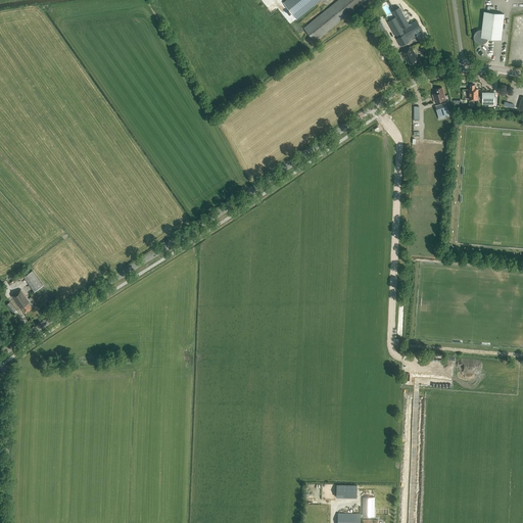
[(294,16),(314,0),(286,0),(283,3),(294,16)]
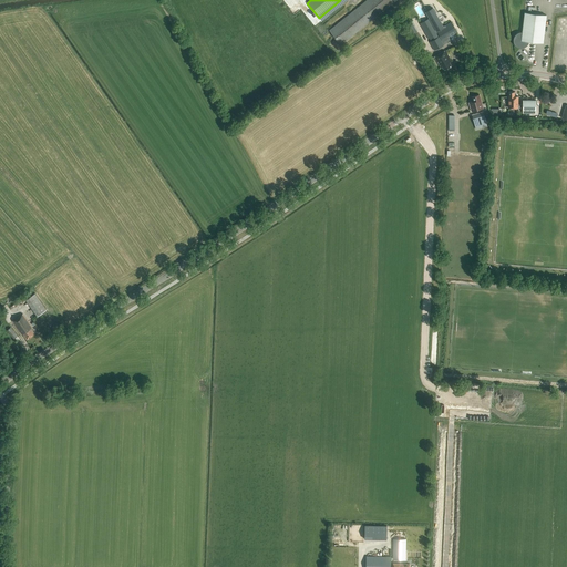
[(341,45),(395,0),(367,0),(330,31),(341,45)]
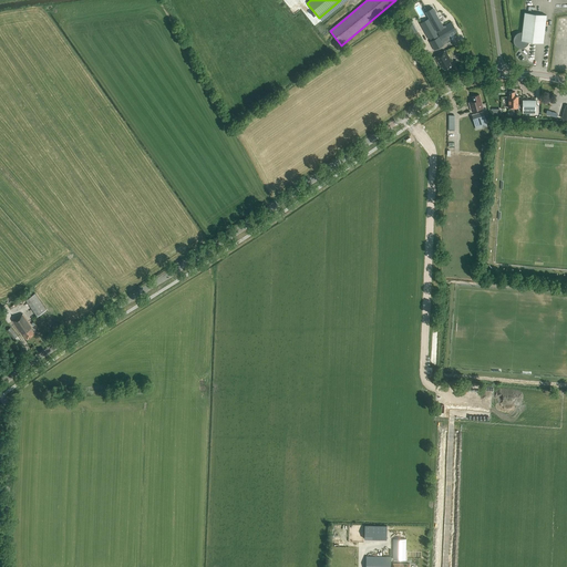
[(443,27),(433,9),(426,12),(428,16),(419,21),(434,50),(451,41),(449,37),(457,32),(451,22),(443,27)]
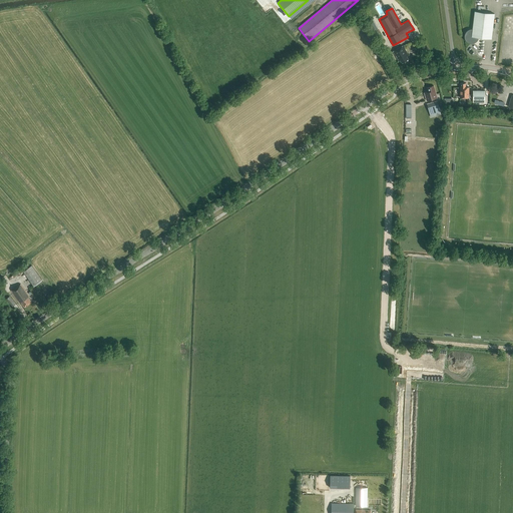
[(491,39),(494,14),(475,11),(472,29),(471,29),(470,29),(468,30),(467,31),(466,32),(465,33),(465,34),(465,35),(465,37),(465,38),(465,39),(466,41),(467,42),(468,43),(470,43),(471,43),(472,44),(473,43),(475,43),(476,42),(477,41),(478,40),(479,39),(479,38),(491,39)]
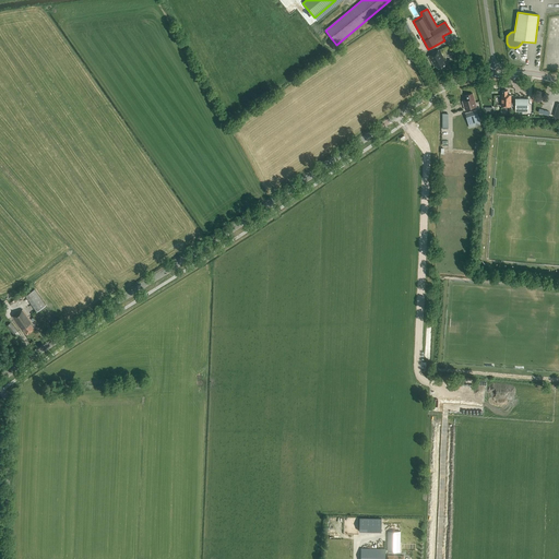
[(447,67),(443,62),(444,61),(438,50),(428,56),(435,67),(436,67),(439,71),(447,67)]
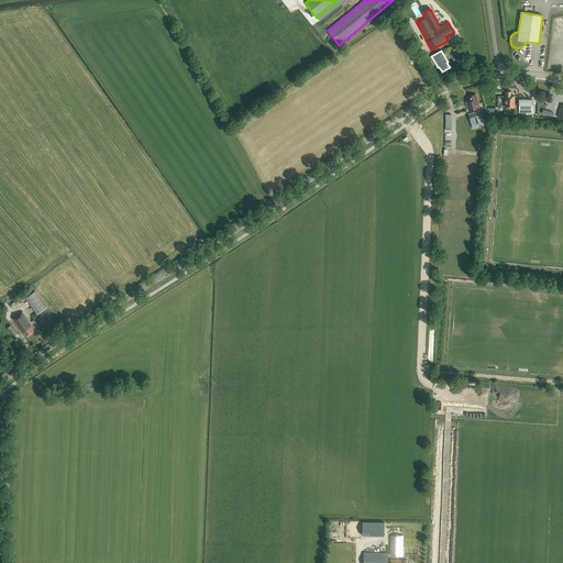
[(511,91),(506,91),(506,96),(505,96),(505,107),(515,108),(519,108),(519,112),(532,112),(532,99),(519,99),(519,105),(515,103),(515,96),(511,96),(511,91)]
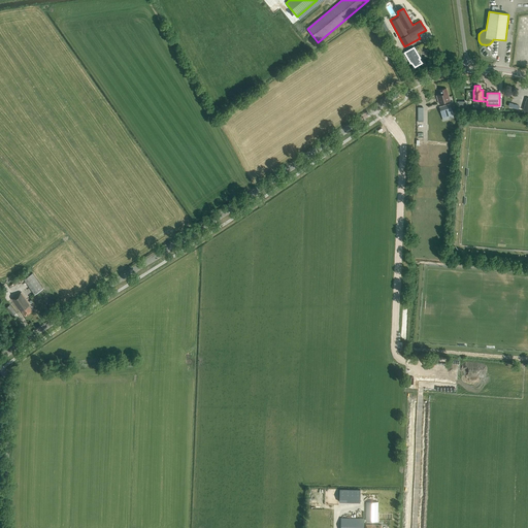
[(439,91),(440,95),(436,96),(438,104),(450,101),(450,100),(447,89),(439,91)]
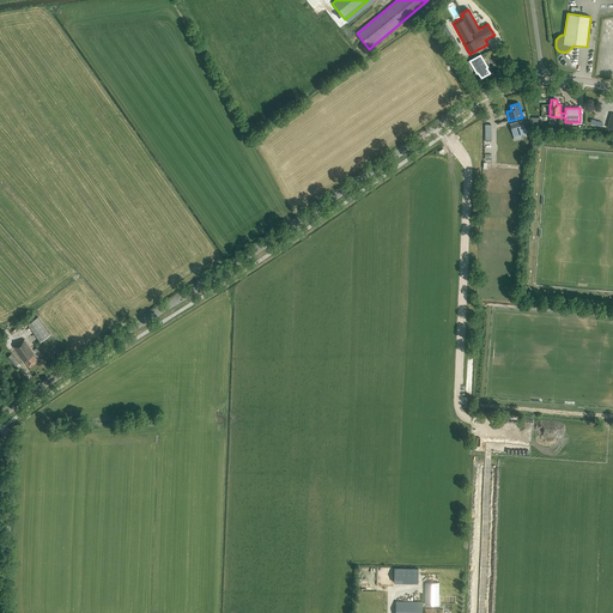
[(527,137),(525,128),(522,121),(510,125),(515,140),(527,137)]
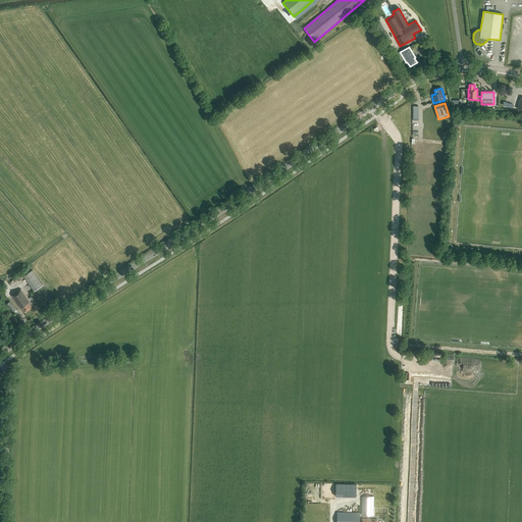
[(35,292),(43,285),(33,270),(23,276),(35,292)]
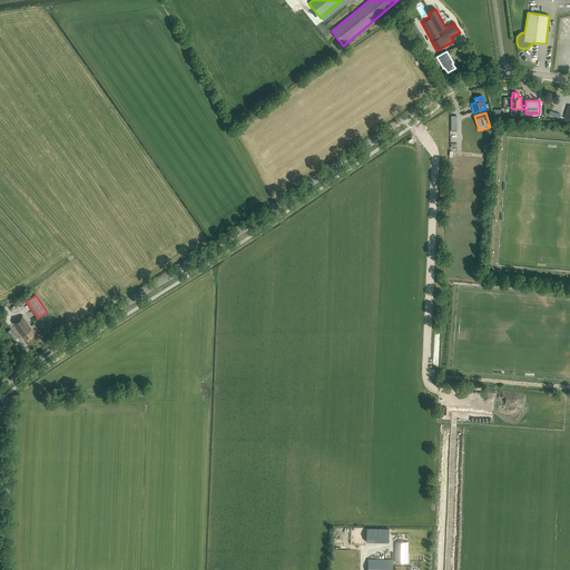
[(30,326),(22,316),(12,323),(21,336),(22,335),(27,341),(35,335),(31,330),(36,326),(33,324),(35,324),(32,322),(30,323),(31,325),(30,326)]
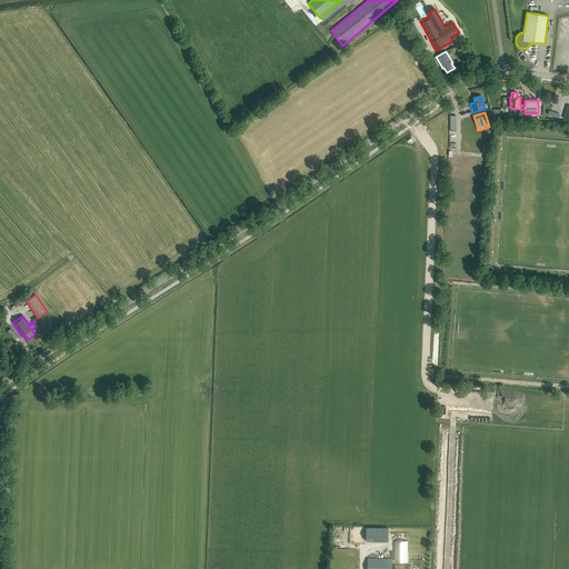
[(10,329),(8,327),(5,329),(7,331),(13,340),(18,337),(11,329),(10,329)]
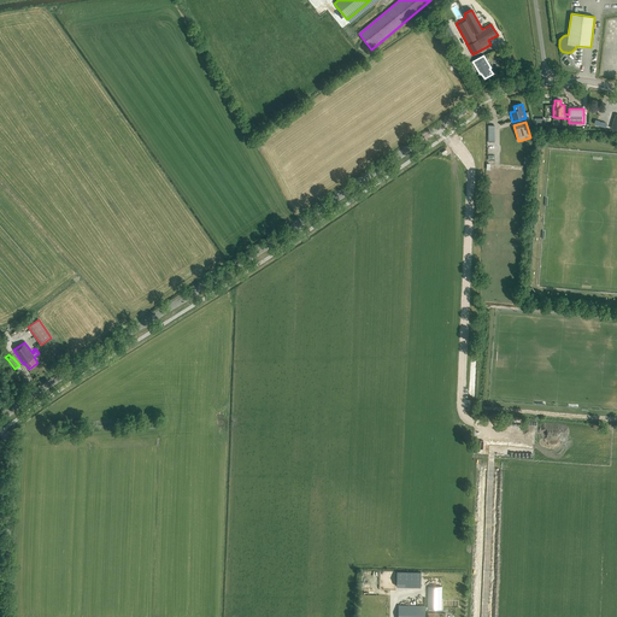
[(421,587),(422,573),(397,573),(397,587),(421,587)]
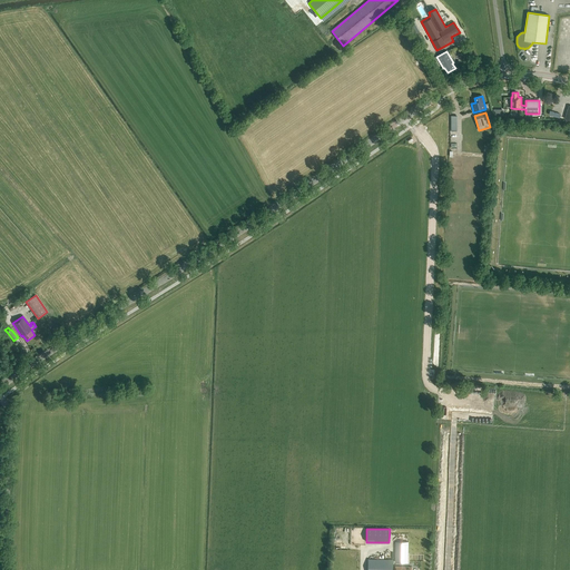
[(369,560),(367,569),(411,569),(412,567),(408,567),(409,542),(396,542),(395,560),(369,560)]
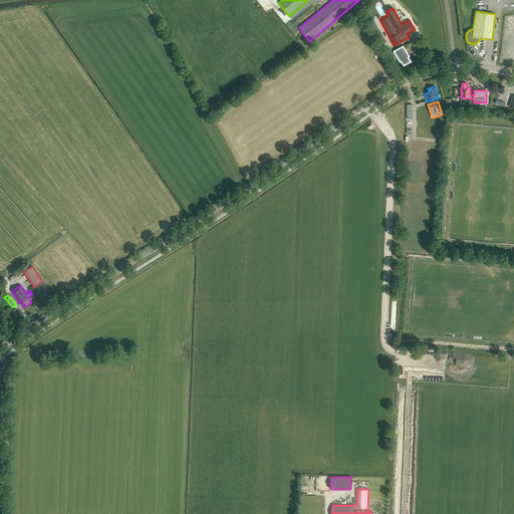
All buildings are outlined.
